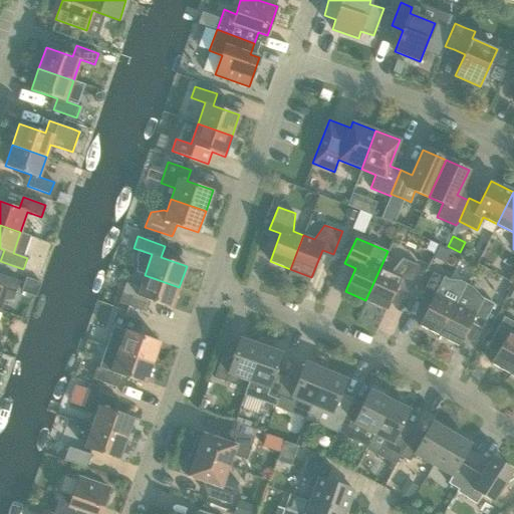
[(391,271),(380,267),(365,300),(387,309),(396,288),(407,292),(419,265),(403,258),(398,263),(391,271)]
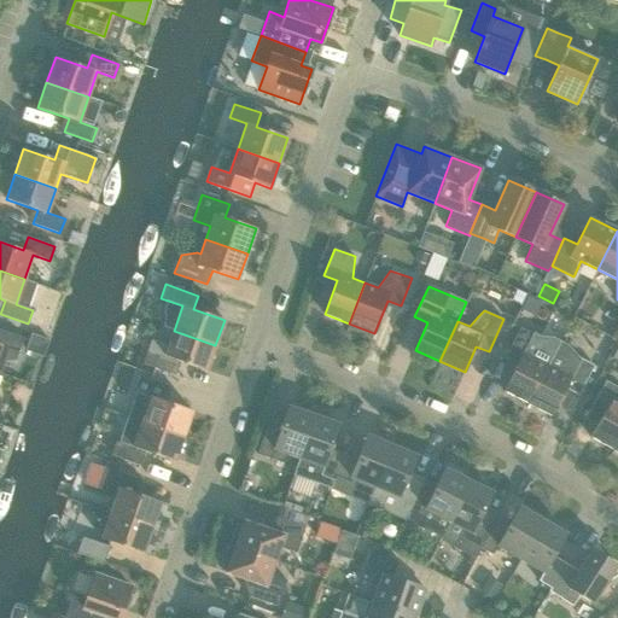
[(52,321),(38,316),(33,333),(46,338),(52,321)]
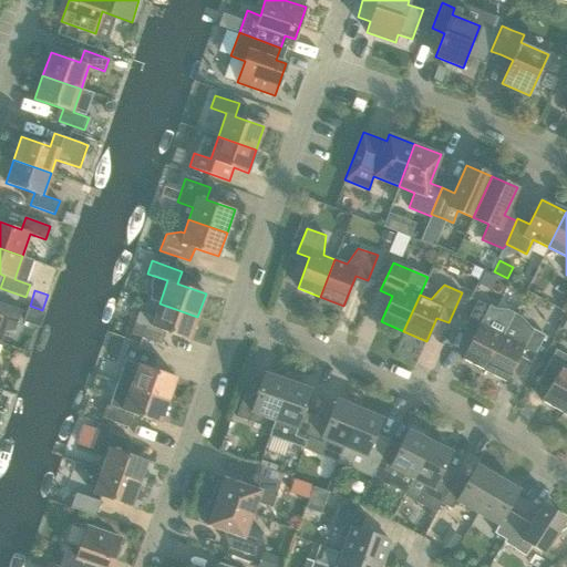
[(484,370),(503,334),(492,329),(495,309),(477,300),(465,323),(477,330),(462,359),(484,370)]
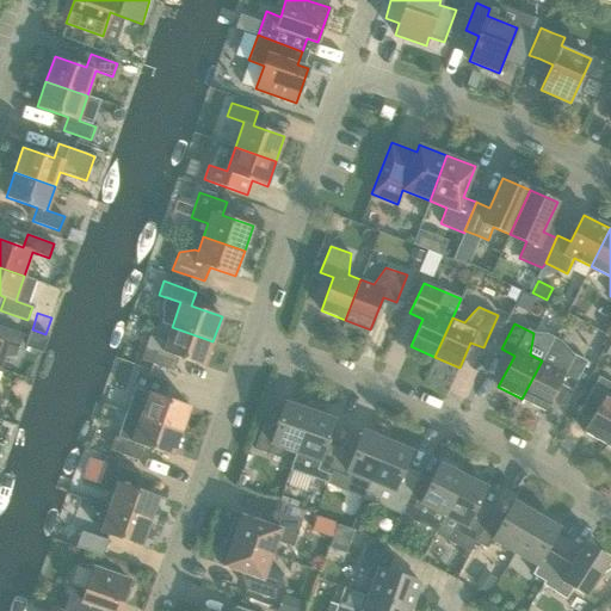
[(16,353),(23,333),(0,325),(0,364),(4,353),(16,353)]
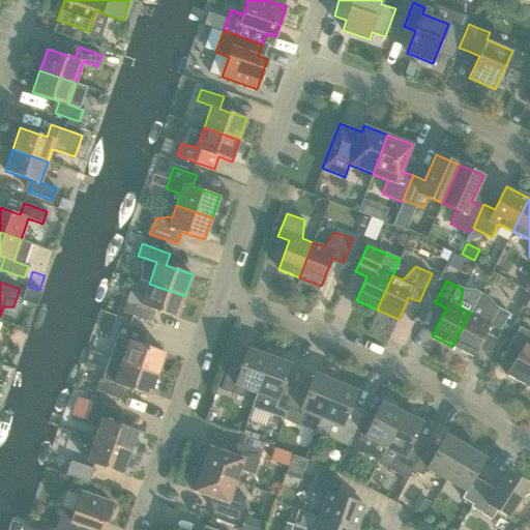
[(184,296),(149,284),(145,295),(130,291),(122,312),(146,320),(150,308),(177,318),(184,296)]
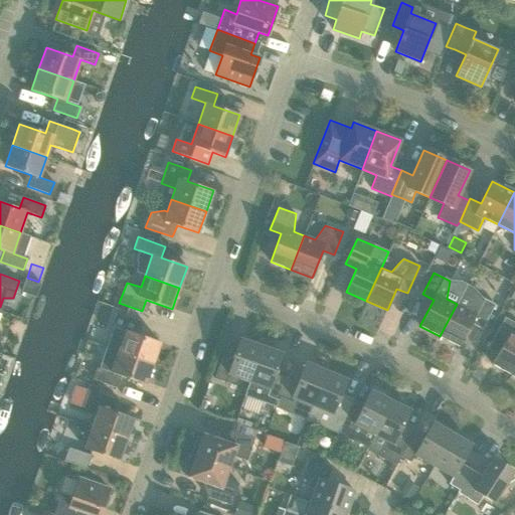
[(466,285),(457,304),(440,336),(460,346),(474,320),(484,326),(495,304),(479,296),(472,288),(466,285)]
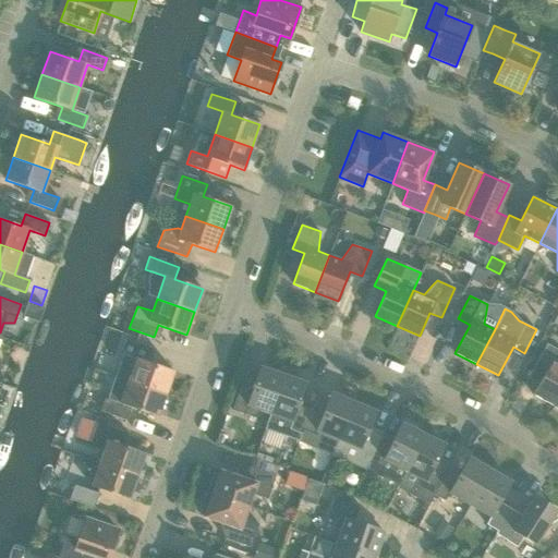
[(129,380),(166,393),(173,371),(145,361),(149,348),(125,339),(120,354),(122,354),(119,364),(133,368),(129,380)]
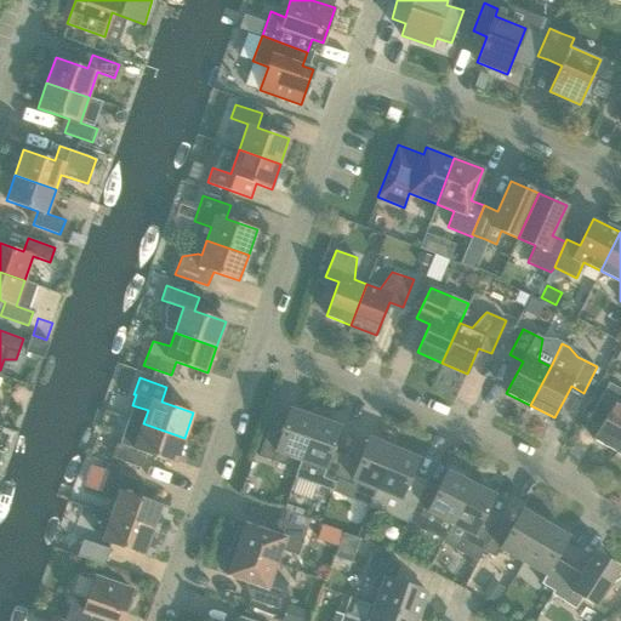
[(620,389),(609,382),(599,399),(613,406),(593,439),(616,453),(620,444),(620,389)]
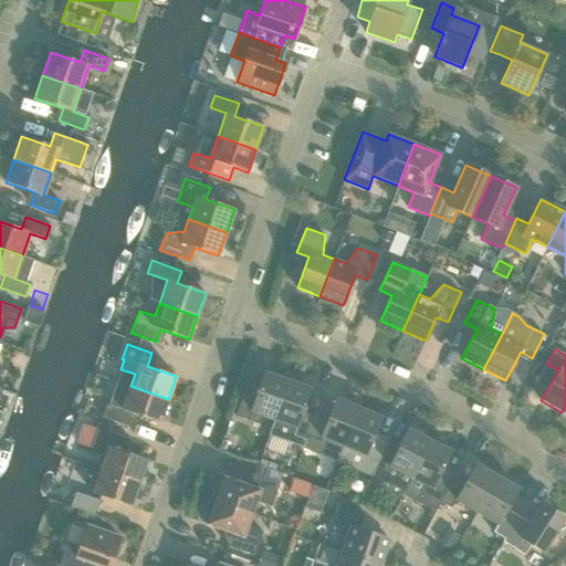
[(273,419),(287,380),(264,371),(257,394),(244,390),(236,416),(260,425),(262,416),(273,419)]
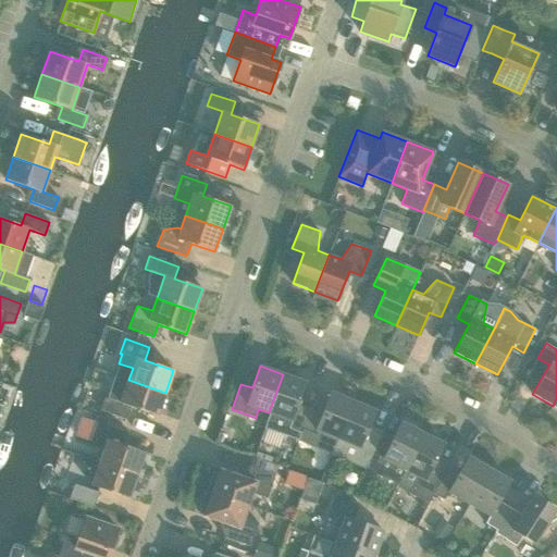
[(300,433),(310,409),(298,404),(306,382),(283,374),(269,412),(270,412),(264,428),(298,441),(301,433),(300,433)]
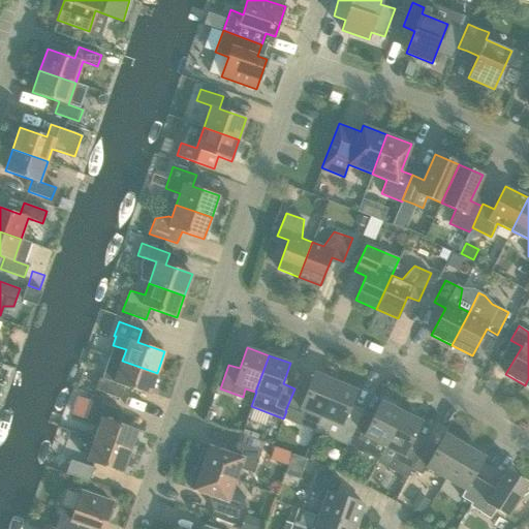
[(150,395),(157,373),(122,361),(114,382),(99,377),(95,390),(119,398),(123,385),(150,395)]
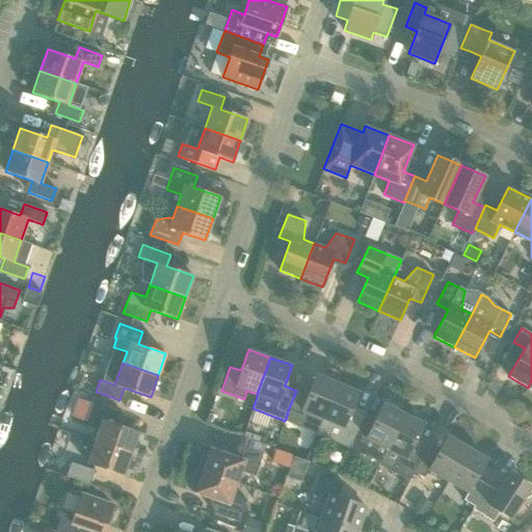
[(308,395),(296,391),(287,414),(288,414),(298,418),(301,410),(322,419),(338,383),(316,374),(308,395)]
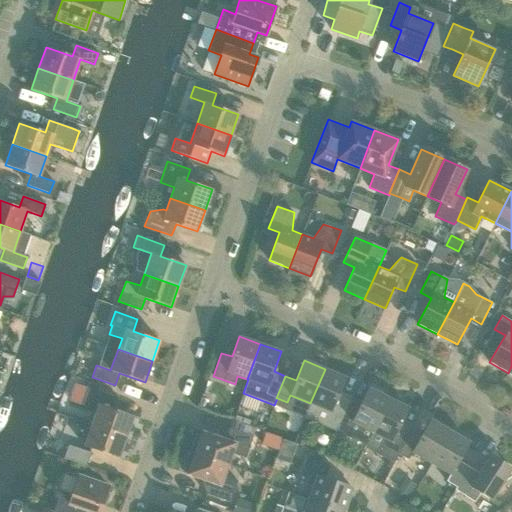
[(304,418),(335,431),(348,402),(337,397),(345,377),(325,369),(310,403),(304,418)]
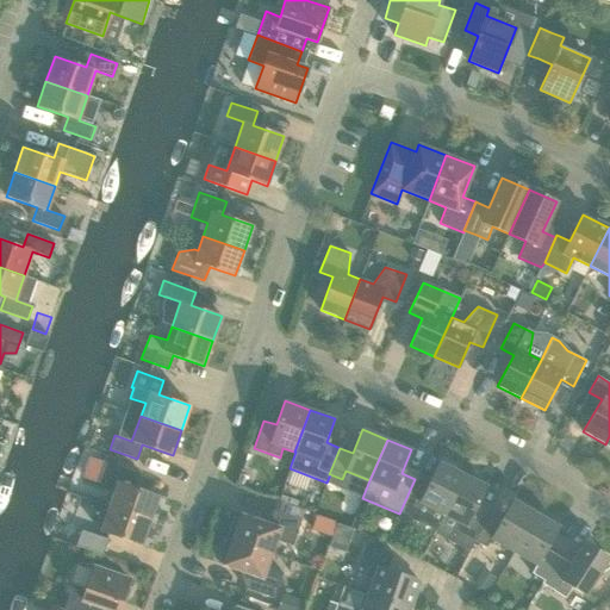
[(109,506),(149,521),(159,496),(128,485),(132,471),(105,462),(97,486),(113,492),(109,506)]
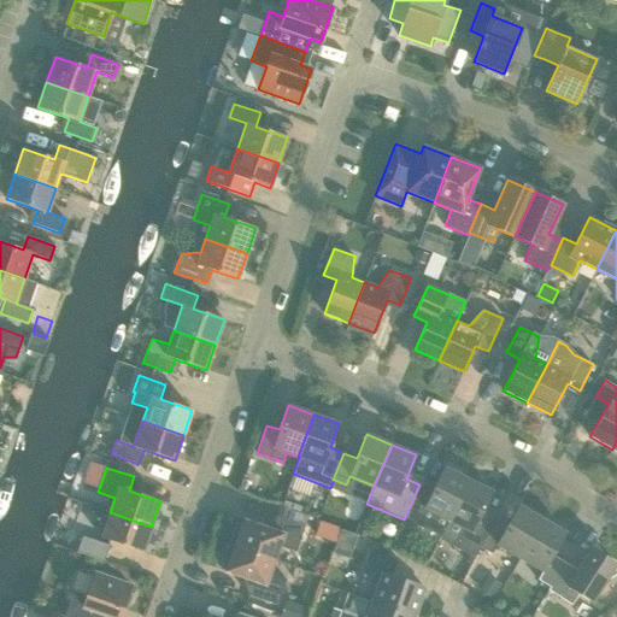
[(440,535),(468,480),(444,468),(433,491),(419,485),(404,519),(440,535)]
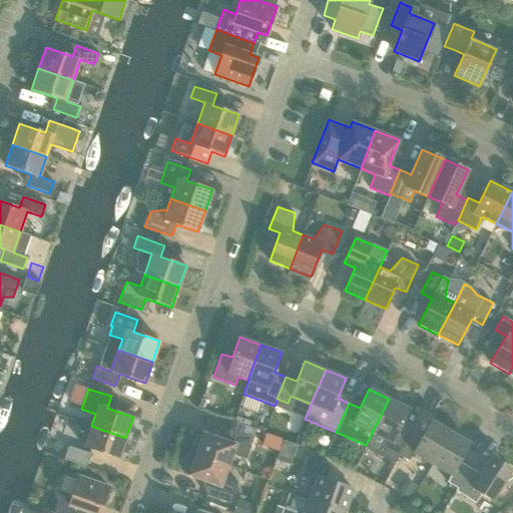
[(394,463),(399,454),(410,433),(400,428),(409,409),(389,399),(366,445),(366,446),(365,448),(394,463)]
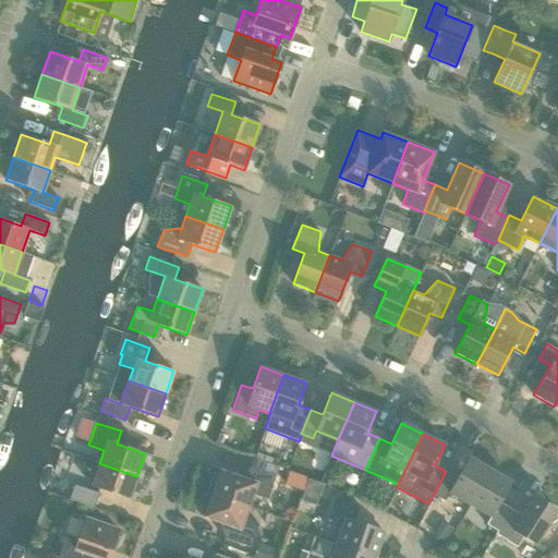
[(446,471),(434,494),(445,500),(449,493),(470,505),(490,470),(470,457),(458,477),(446,471)]
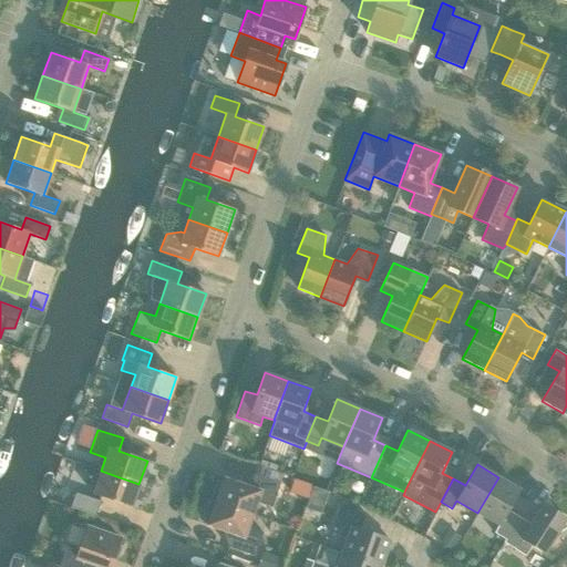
[(131,507),(138,484),(101,471),(93,494),(131,507)]
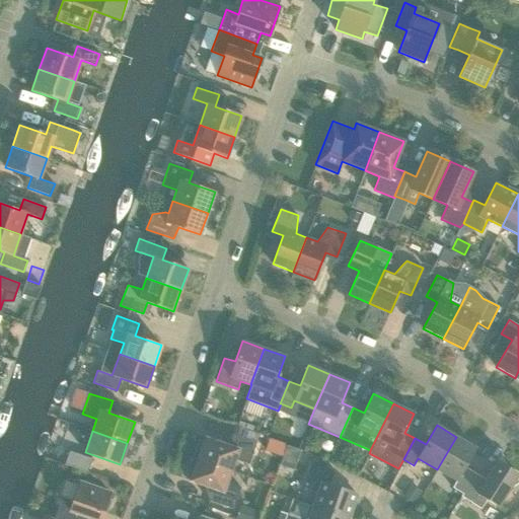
[(205,437),(197,459),(231,470),(234,459),(248,464),(256,442),(232,434),(228,445),(205,437)]
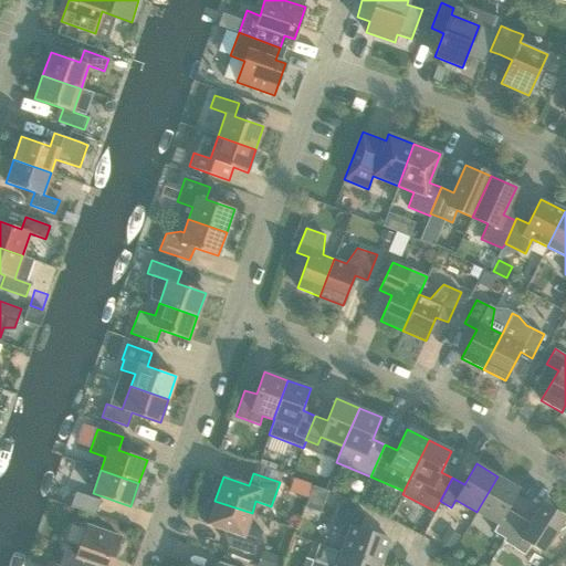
[(493,532),(504,538),(519,515),(506,509),(519,489),(498,477),(477,512),(498,524),(493,532)]
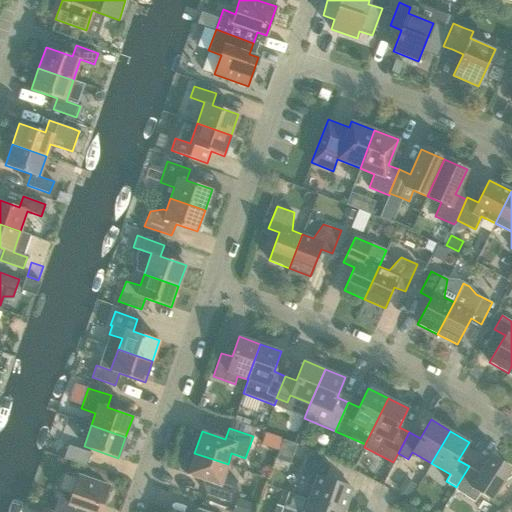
[(296,445),(284,441),(281,449),(293,453),(296,445)]
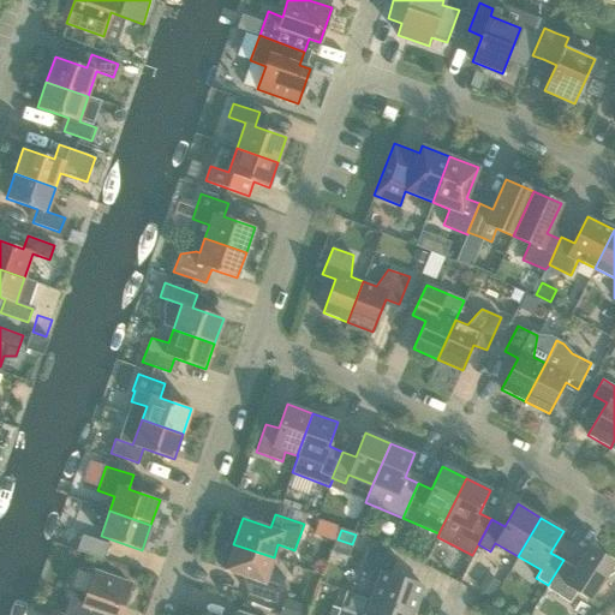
[(109,543),(82,535),(77,550),(105,559),(109,543)]
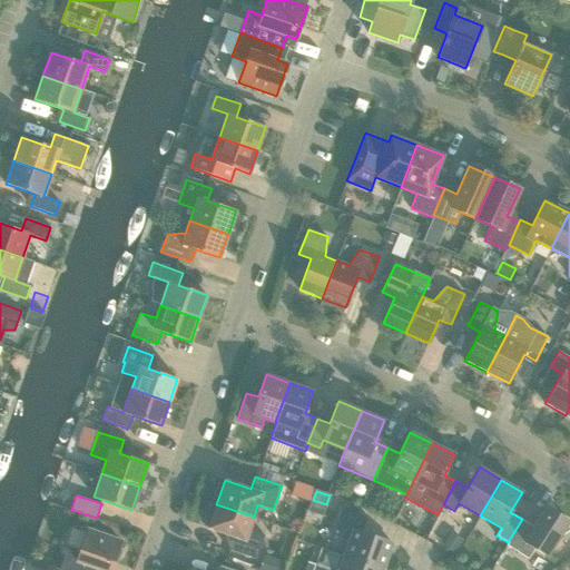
[(254,517),(216,504),(208,528),(234,537),(229,550),(256,559),(264,534),(249,529),(254,517)]
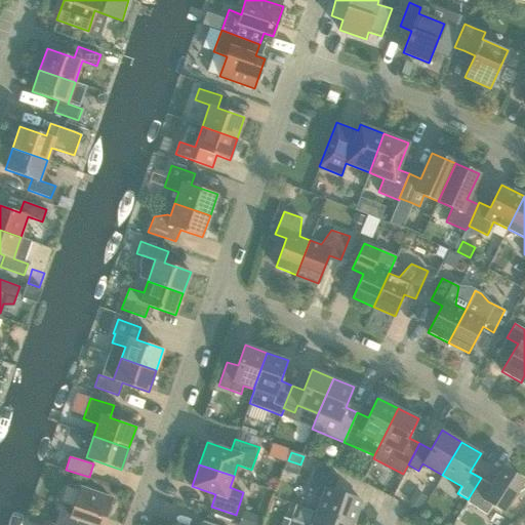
[(322,498),(317,512),(353,524),(361,499),(332,490),(338,475),(315,466),(309,483),(316,485),(313,495),(322,498)]
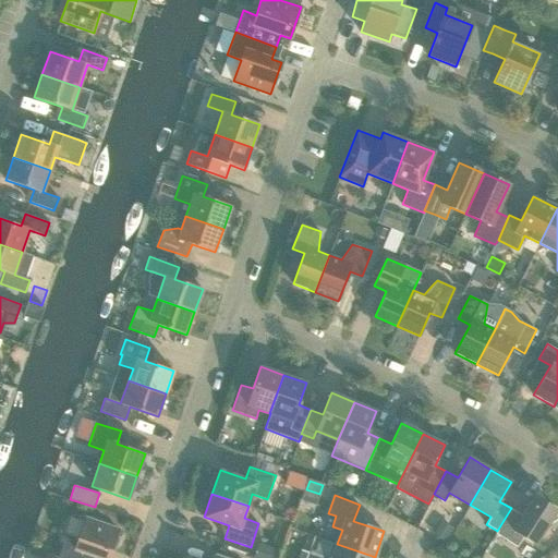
[(522,516),(511,508),(497,531),(495,533),(517,547),(523,537),(535,545),(548,524),(557,518),(555,514),(557,510),(534,496),(522,516)]
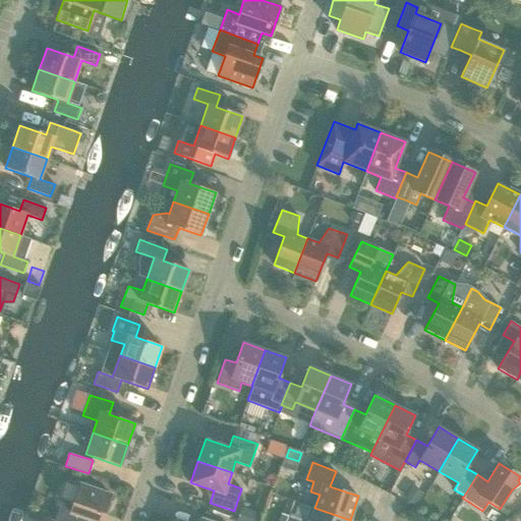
[(55,520),(56,520),(91,520),(92,520),(94,520),(101,520),(110,495),(79,483),(73,504),(62,500),(55,520)]
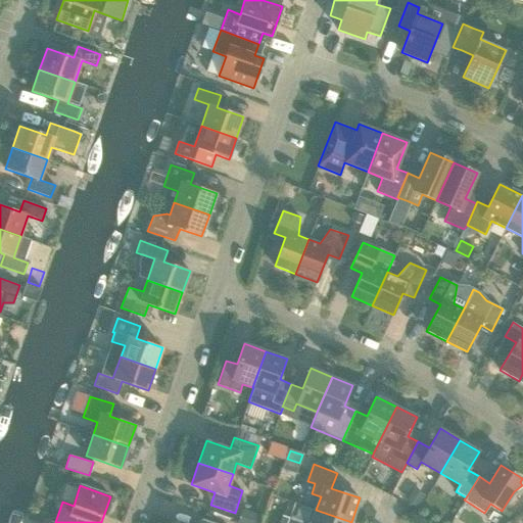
[(350,522),(351,522),(316,510),(312,522),(290,515),(287,522),(350,522)]
